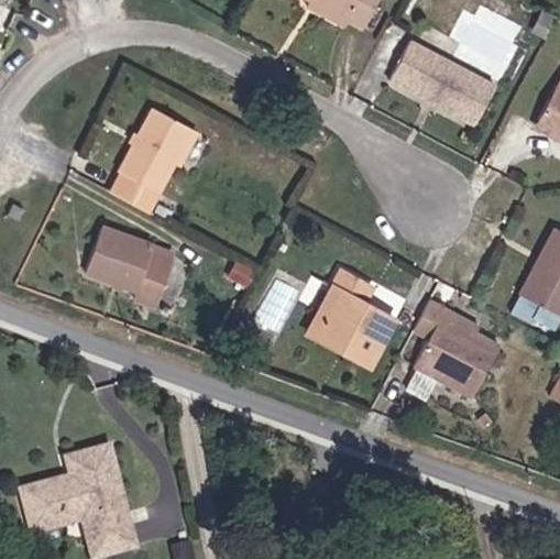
[(380,0),(314,0),(364,30),(380,0)]
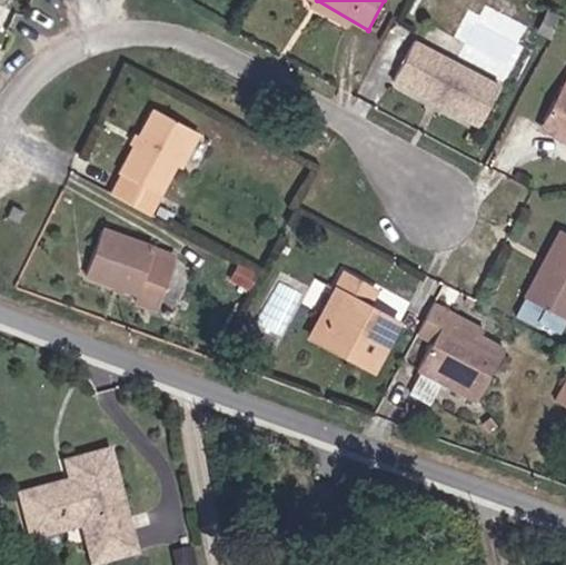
[(504,87),(417,41),(396,85),(480,129),(504,87)]
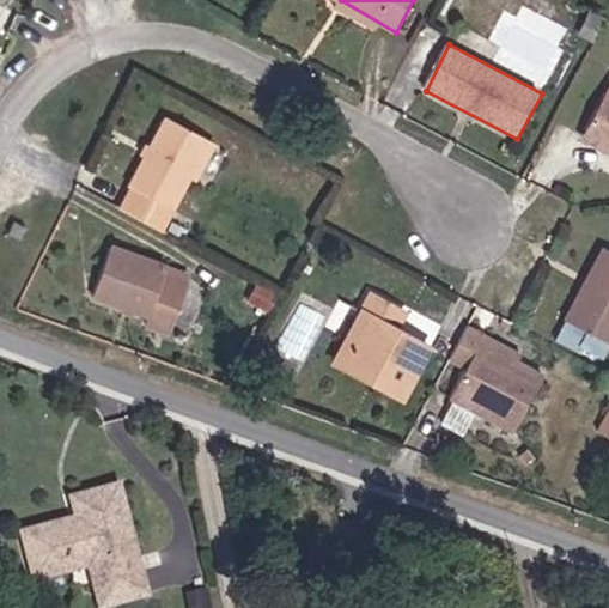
[(608,77),(607,76),(582,127),(608,143),(608,154),(608,156),(608,77)]
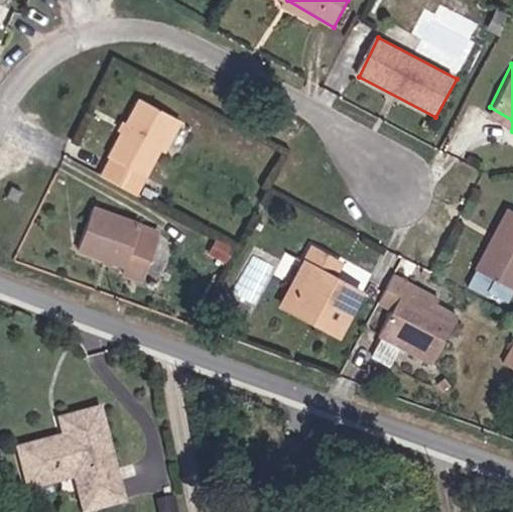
[(108,171),(140,188),(145,174),(153,178),(176,129),(132,106),(110,156),(114,158),(108,171)]
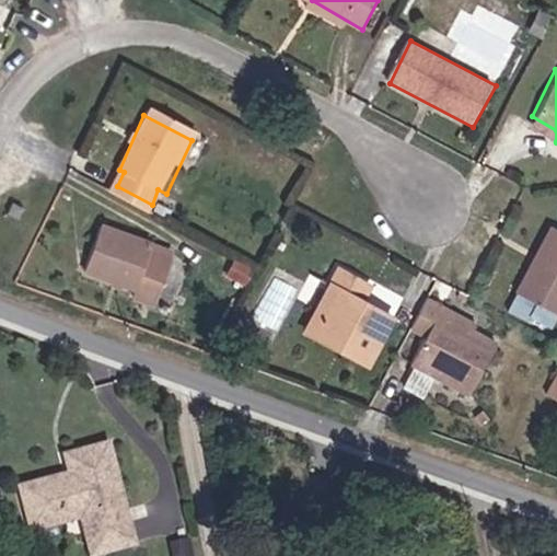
[(147,240),(104,220),(86,261),(136,284),(135,289),(155,298),(173,255),(146,242),(147,240)]
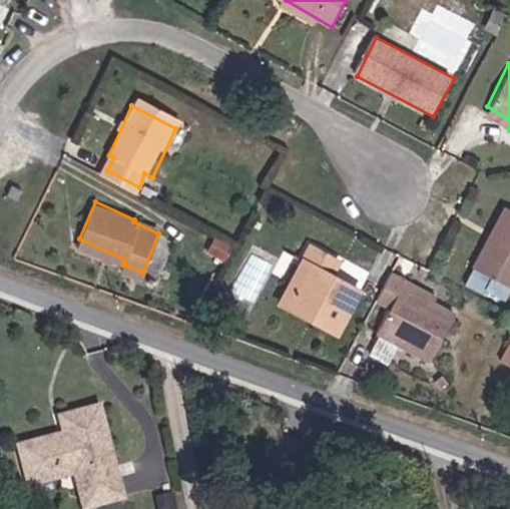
[(488,251),(482,249),(468,279),(506,298),(509,289),(509,219),(505,217),(488,251)]
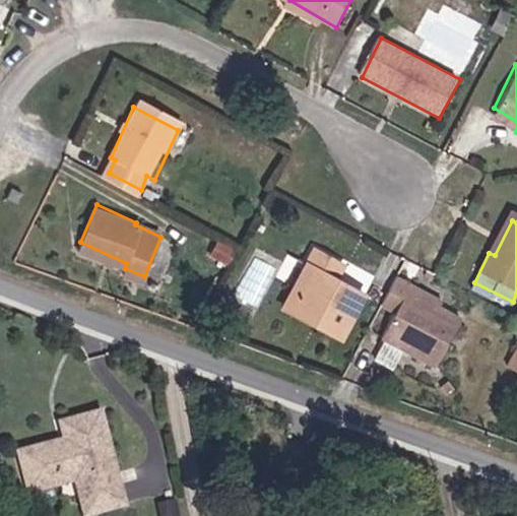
[(317,333),(315,339),(332,348),(354,306),(328,292),(333,276),(304,262),(298,275),(305,279),(287,318),(317,333)]
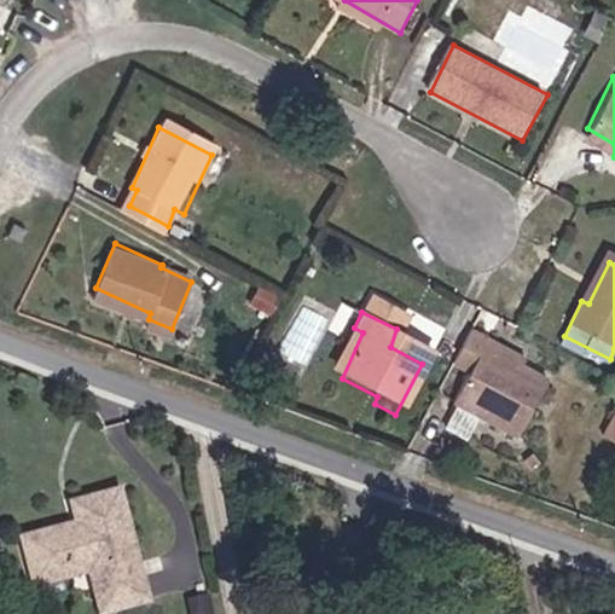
[(469,337),(452,372),(470,382),(456,415),(520,447),(549,387),(522,374),(518,381),(482,361),(488,347),(469,337)]
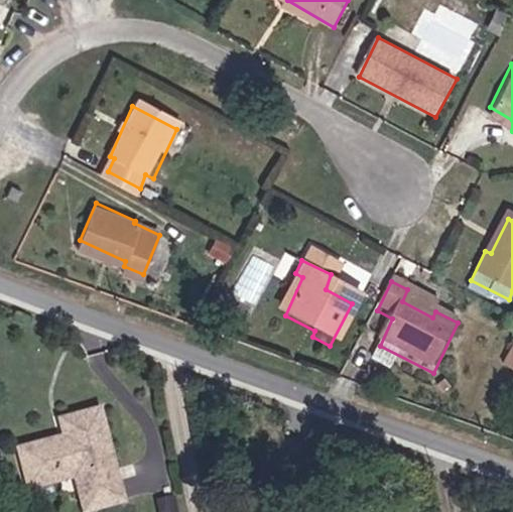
[(87,493),(122,480),(98,403),(60,415),(66,430),(18,448),(31,491),(80,474),(87,493)]
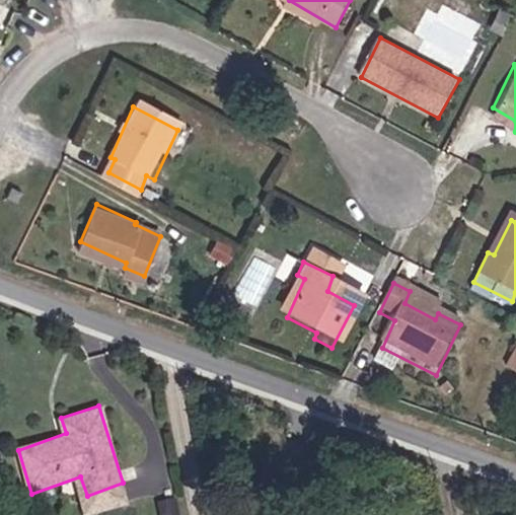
[(128,497),(123,483),(87,496),(91,509),(128,497)]
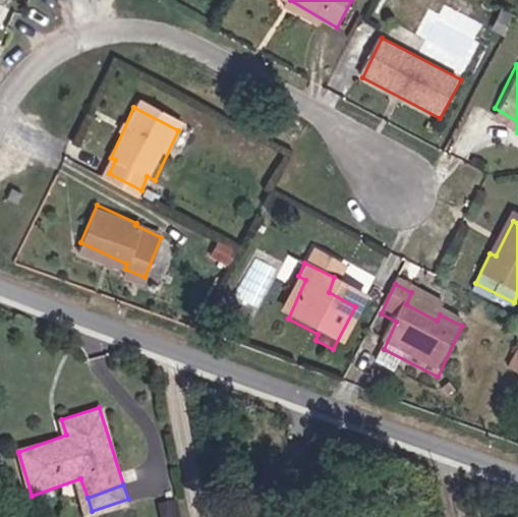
[(176,516),(170,490),(155,493),(160,516),(176,516)]
